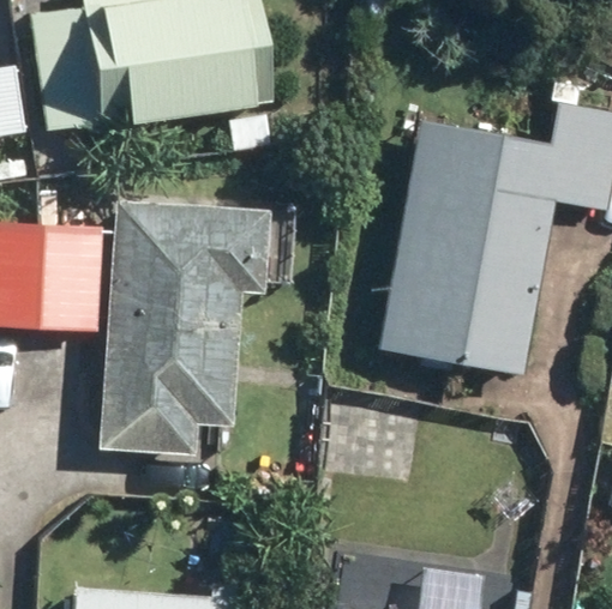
[(33,17),(47,132),(270,104),(256,0),(81,0),(83,11),(33,17)]
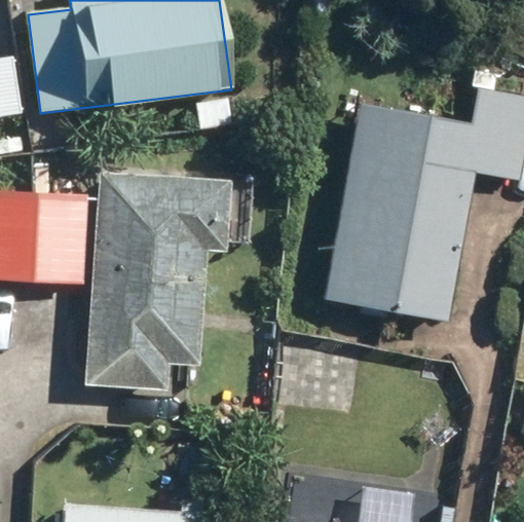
[(0,57),(0,116),(24,114),(14,54),(0,57)]
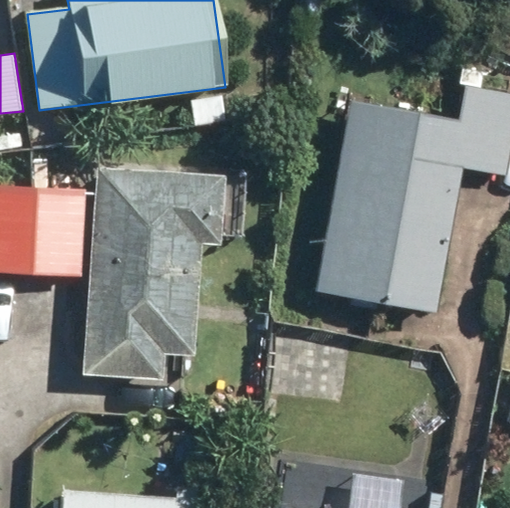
[(344,101),(314,292),(437,311),(459,167),(509,174),(509,94),(463,87),(458,119),(344,101)]
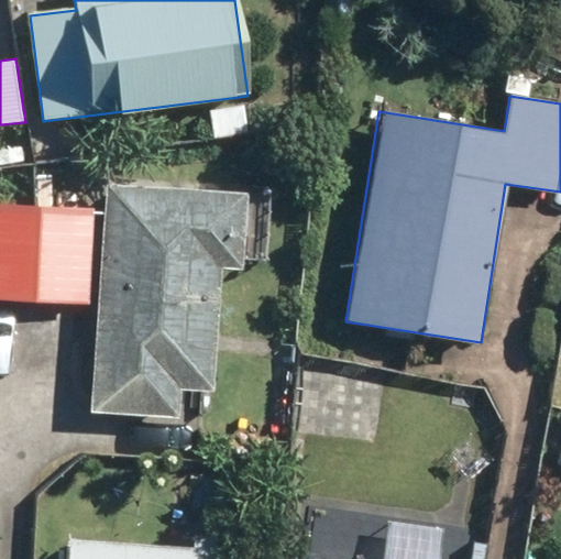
[(105,184),(91,415),(177,419),(179,390),(217,392),(222,270),(241,271),(245,190),(105,184)]
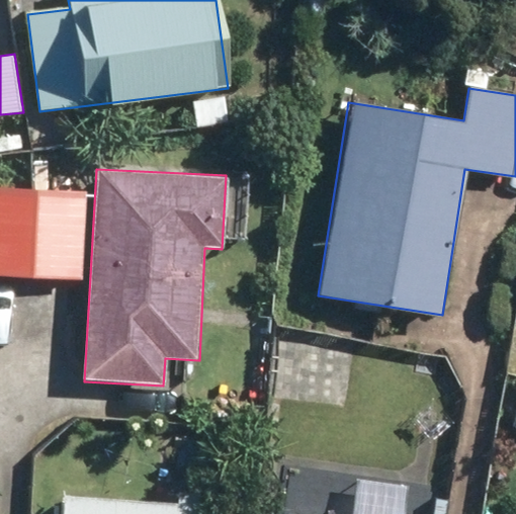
[(0,187),(0,275),(82,280),(86,193),(0,187)]
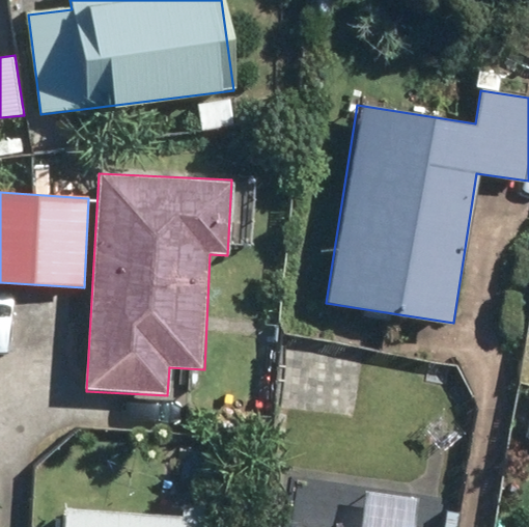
[(62,509),(61,526),(212,526),(214,509),(183,507),(182,518),(62,509)]
